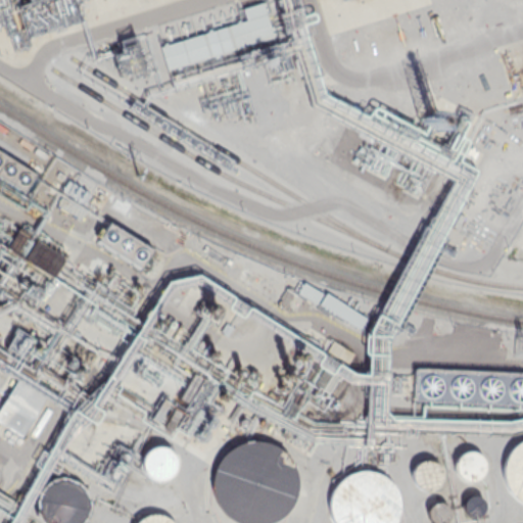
[(169,69),(161,45),(245,19),(242,9),(265,3),(275,37),(169,69)]
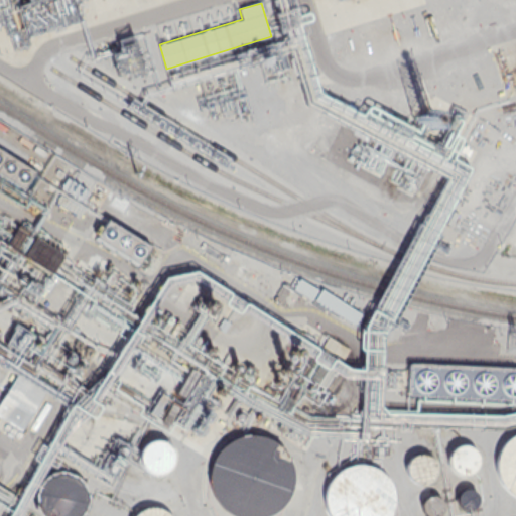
[(0,176),(21,190),(33,171),(0,149),(0,176)]
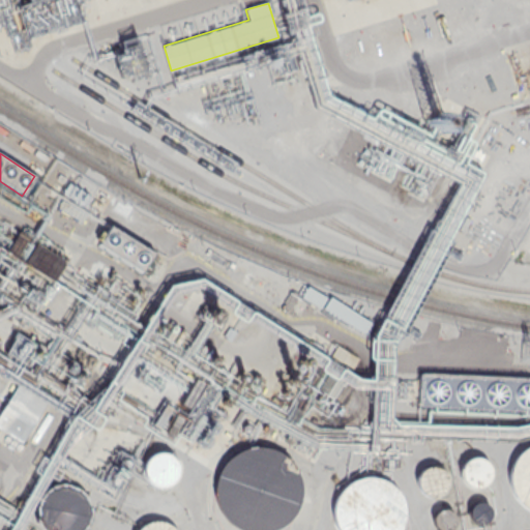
[(83,215),(93,195),(69,182),(59,203),(83,215)]
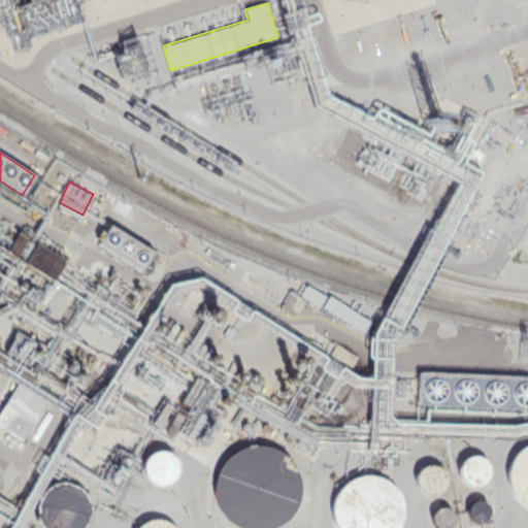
[(99,241),(139,268),(152,250),(111,223),(99,241)]
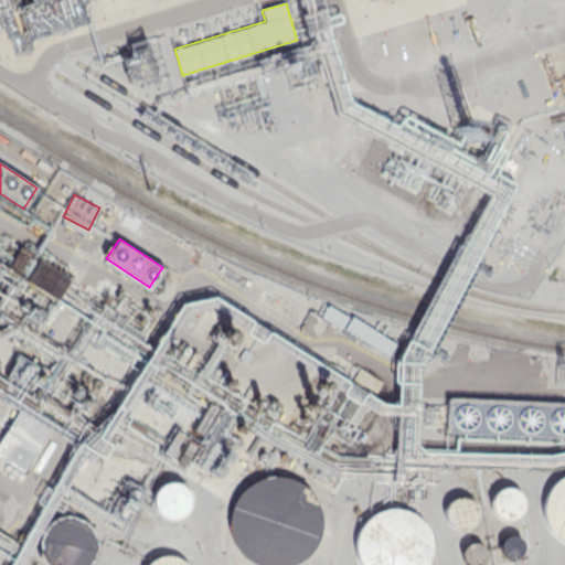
[(7,267),(54,298),(66,279),(19,248),(7,267)]
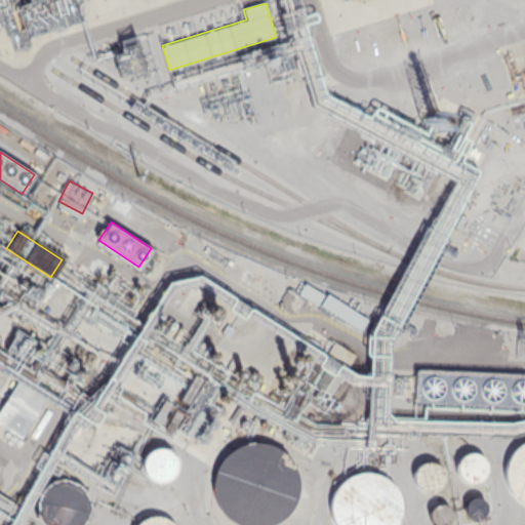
[(234,278),(274,301),(283,285),(243,261),(234,278)]
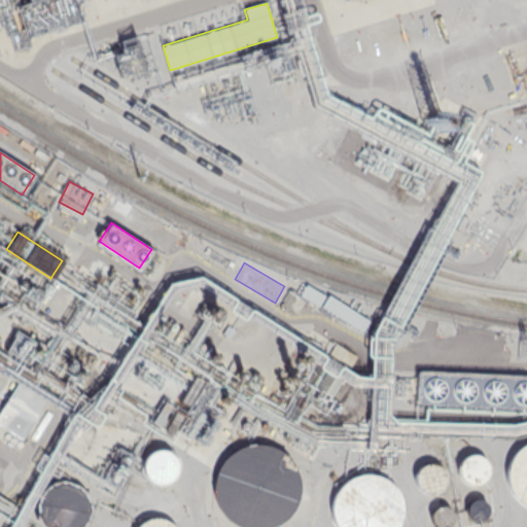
[(300,294),(317,306),(323,295),(306,284),(300,294)]
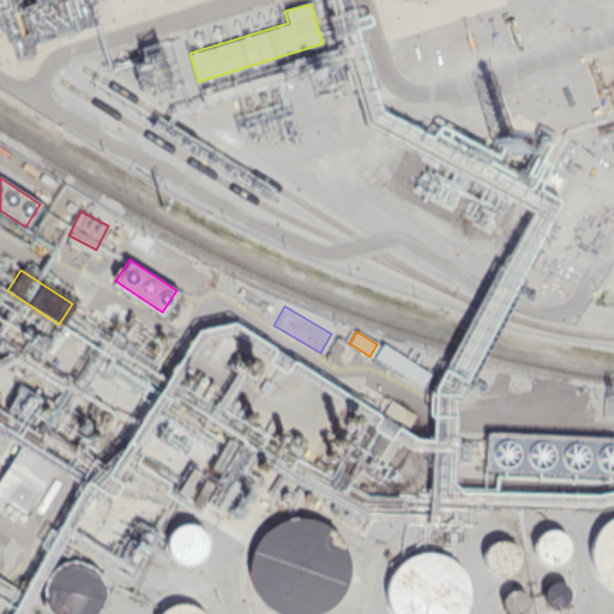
[(335,360),(342,344),(335,341),(326,356),(335,360)]
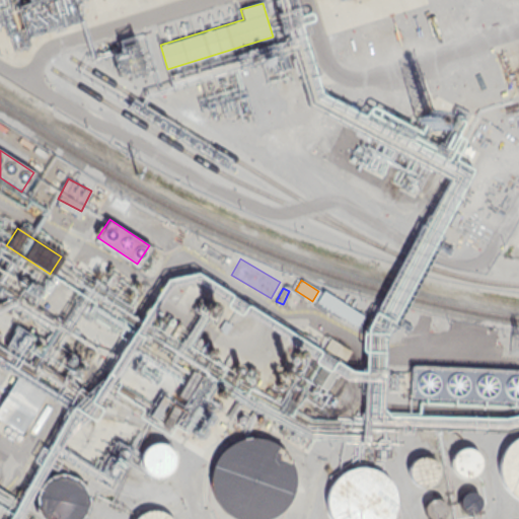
[(317,301),(355,325),(362,316),(323,291),(317,301)]
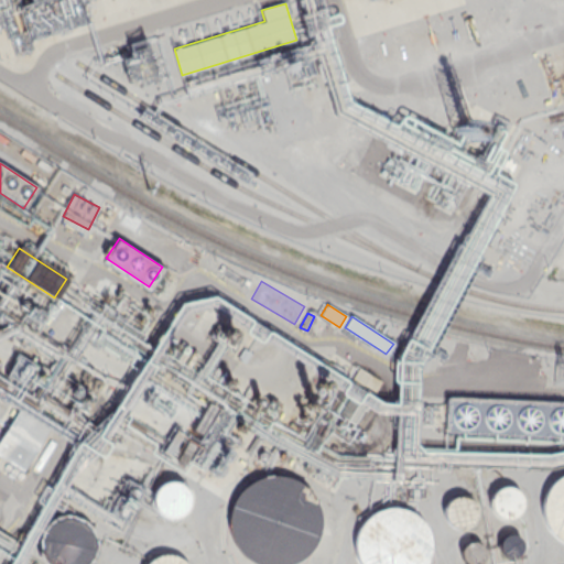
[(563,435),(446,430),(447,400),(563,404),(563,435)]
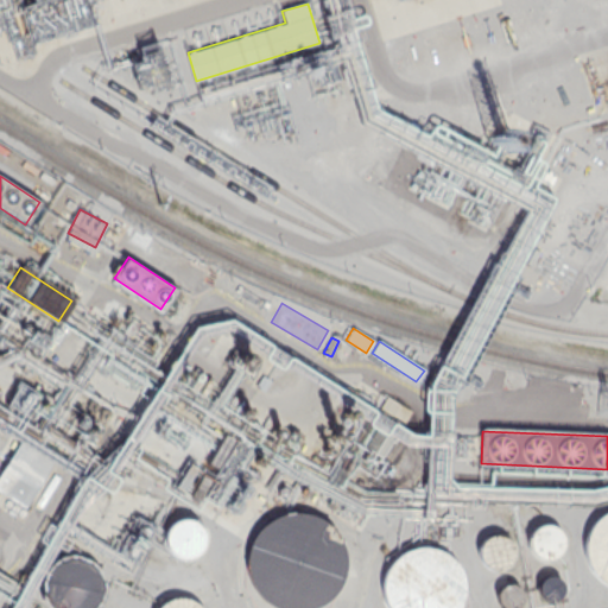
[(0,472),(0,492),(25,508),(54,463),(19,442),(0,472)]
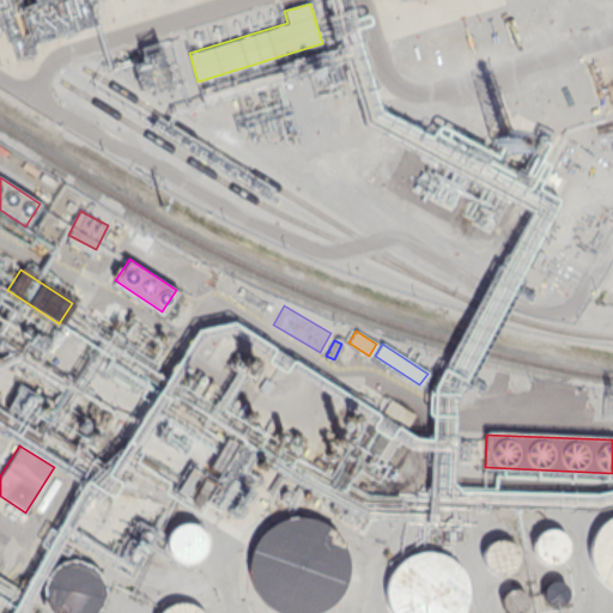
[(612,587),(611,587),(601,578),(594,566),(592,553),(593,540),(599,528),(610,519),(612,516),(612,587)]
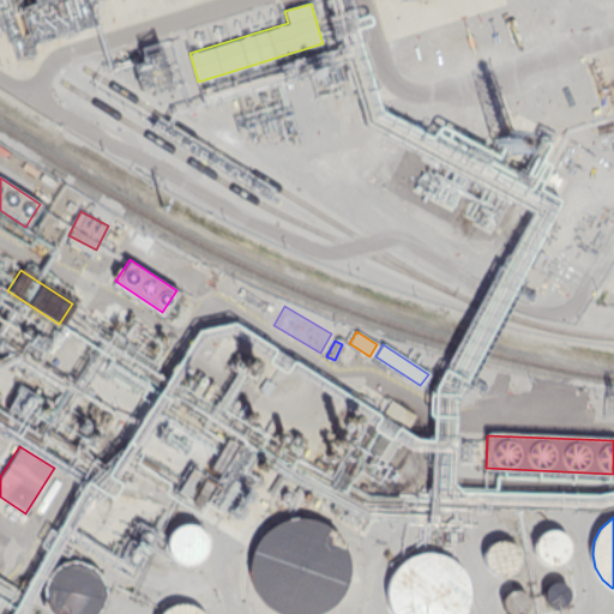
[(335,533),(344,546),(348,561),(347,578),(339,594),(327,605),(313,612),(296,613),(282,609),(269,601),(259,590),(254,576),(253,561),(257,547),(265,534),(276,524),(290,519),(305,518),(321,523),(335,533)]
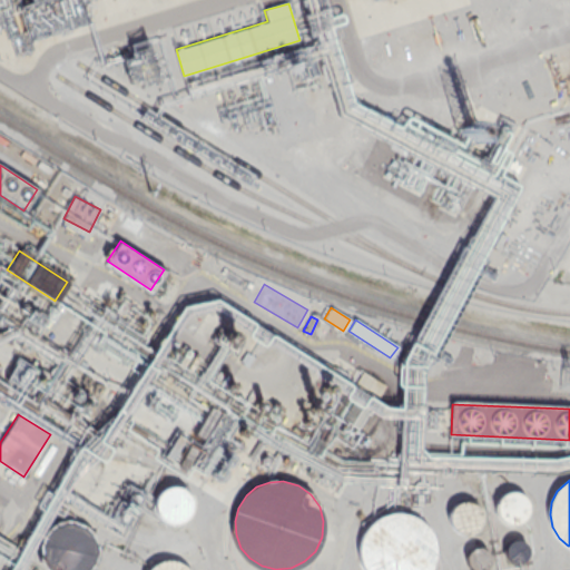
[(186,493),(189,499),(190,504),(190,511),(187,517),(183,520),(177,523),(170,523),(165,521),(160,519),(157,514),(155,509),(155,503),(156,498),(159,493),(164,490),(169,488),(175,488),(180,489),(186,493)]
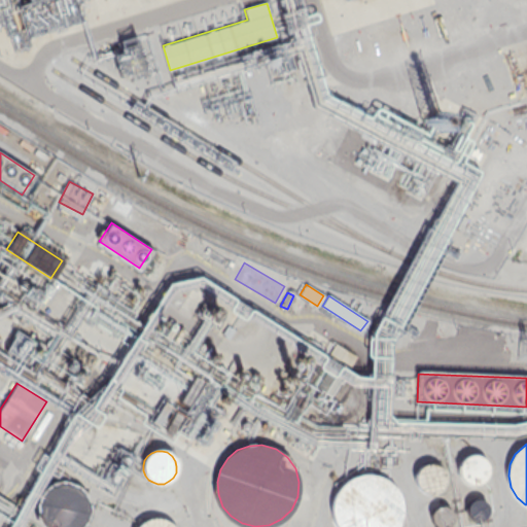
[(479,458),(483,461),(485,465),(486,470),(486,476),(483,480),(480,484),(475,486),(469,486),(465,485),(461,482),(458,479),(456,473),(456,469),(457,464),(460,460),(464,457),(468,456),(473,456),(479,458)]
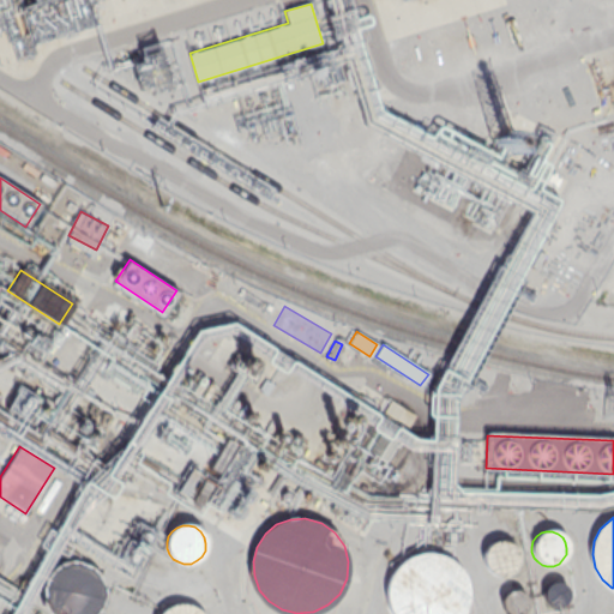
[(509,542),(512,546),(516,551),(517,557),(516,563),(513,567),(509,572),(504,575),(498,575),(493,573),(488,571),(485,566),(482,560),(482,555),(483,549),(487,545),(491,541),(497,540),(503,540),(509,542)]
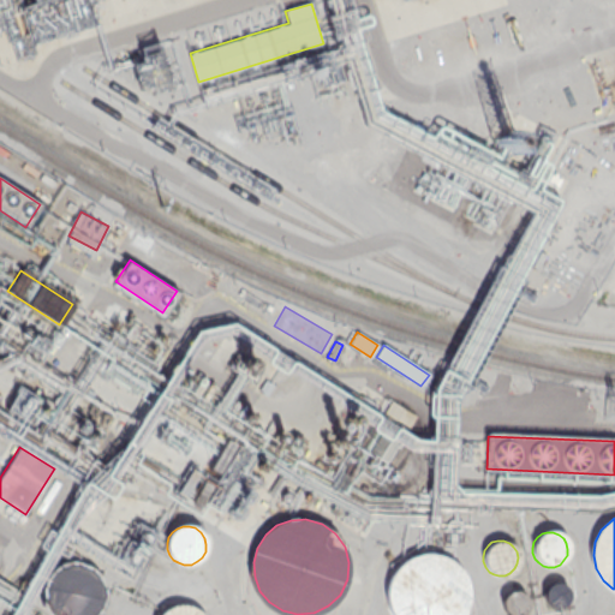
[(455,561),(463,572),(467,584),(467,597),(464,609),(459,614),(395,614),(390,605),(388,592),(389,579),(395,567),(406,557),(418,553),(431,551),(445,555),(455,561)]
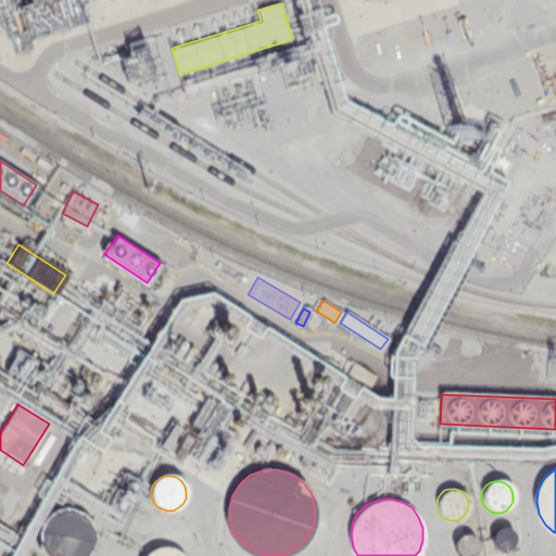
[(85,519),(90,526),(92,533),(91,542),(89,548),(84,555),(81,555),(52,555),(48,552),(43,544),(42,535),(45,528),(49,520),(55,515),(63,513),(71,512),(78,515),(85,519)]
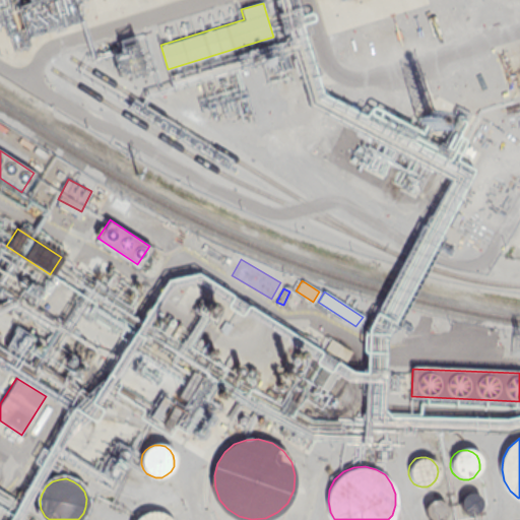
[(475,509),(477,507),(478,504),(479,502),(478,499),(476,496),(474,495),(472,494),(469,493),(466,494),(463,496),(461,499),(460,502),(461,505),(462,508),(464,510),(467,511),(470,511),(473,511),(475,509)]
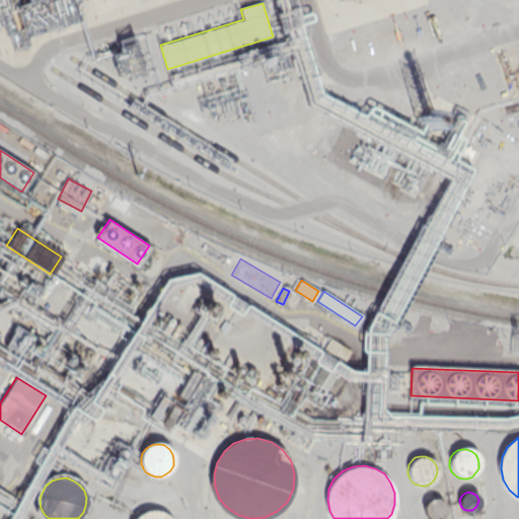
[(440,516),(442,514),(443,511),(443,508),(442,506),(441,503),(438,501),(436,500),(433,500),(430,501),(427,503),(426,505),(425,508),(425,511),(426,514),(429,517),(431,518),(435,518),(437,518),(440,516)]
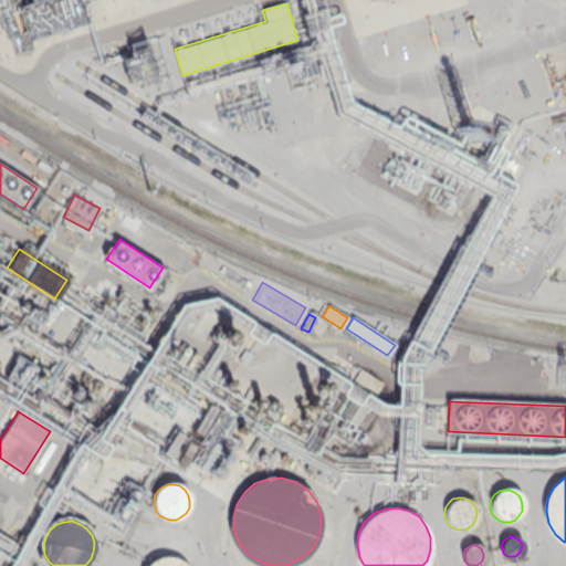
[(148,565),(152,563),(158,558),(167,556),(175,557),(182,561),(187,565),(148,565)]
